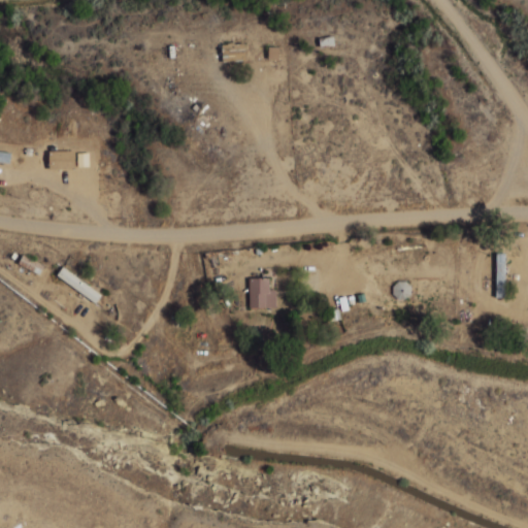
[(223,44),(223,62),(244,62),(244,44),(223,44)]
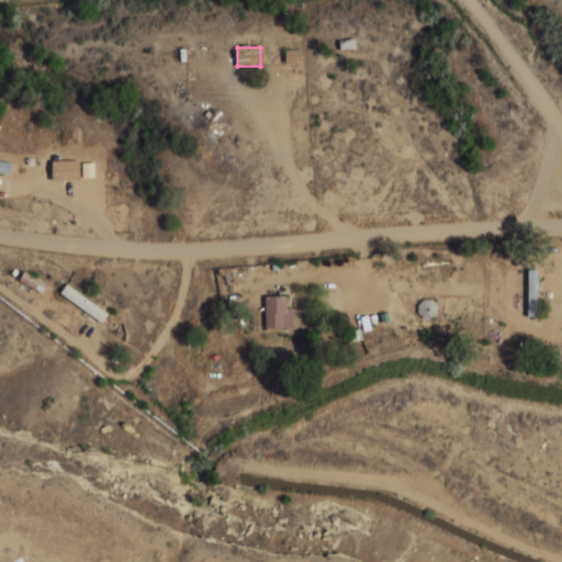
[(0,171),(10,172),(11,161),(0,159),(0,171)]
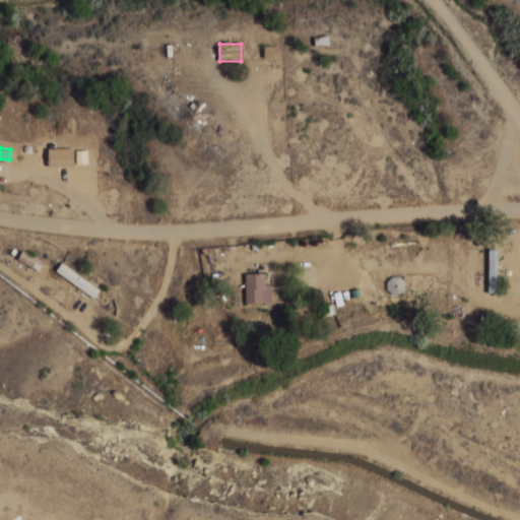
[(73,149),(49,149),(49,167),(73,167),(73,149)]
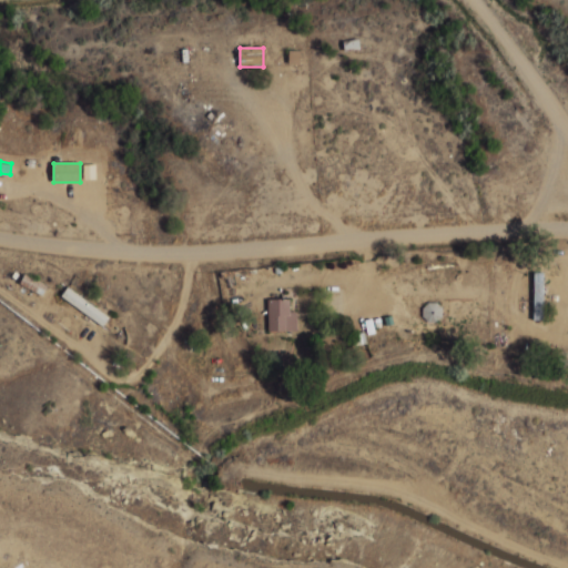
[(109,317),(67,286),(60,296),(102,327),(109,317)]
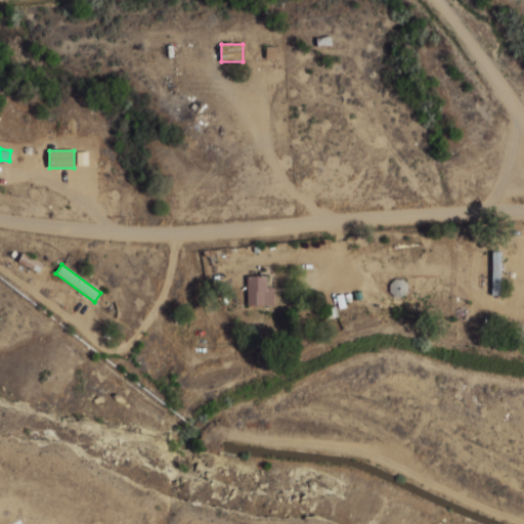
[(248,306),(273,306),(273,288),(267,288),(267,276),(248,276),(248,306)]
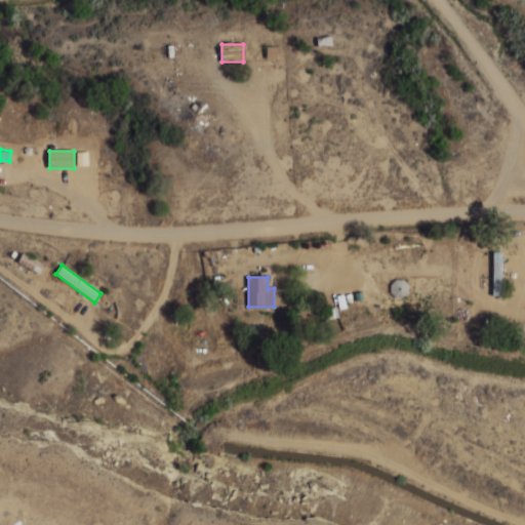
[(410,288),(397,278),(388,290),(401,300),(410,288)]
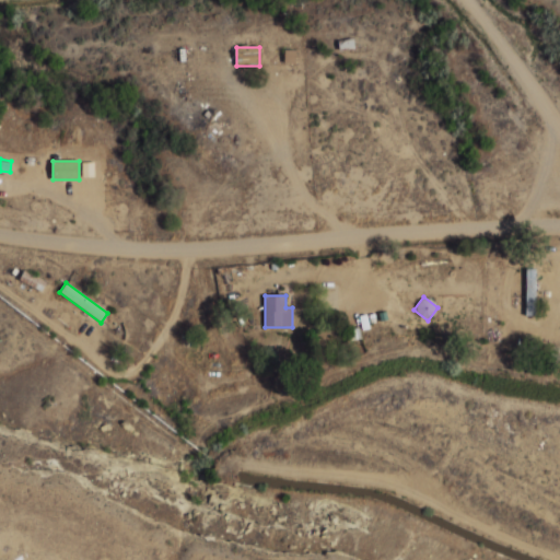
All buildings are outlined.
